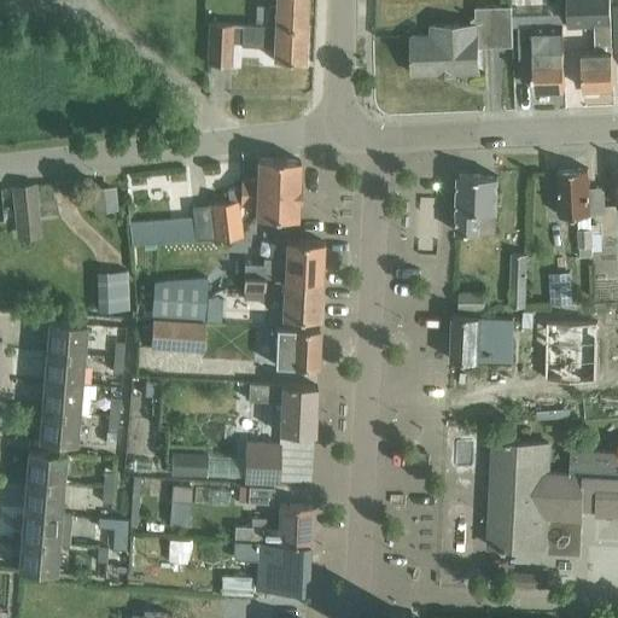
[(256,5),(256,24),(268,25),(305,27),(305,0),(275,0),(277,6),(269,5),(256,5)]
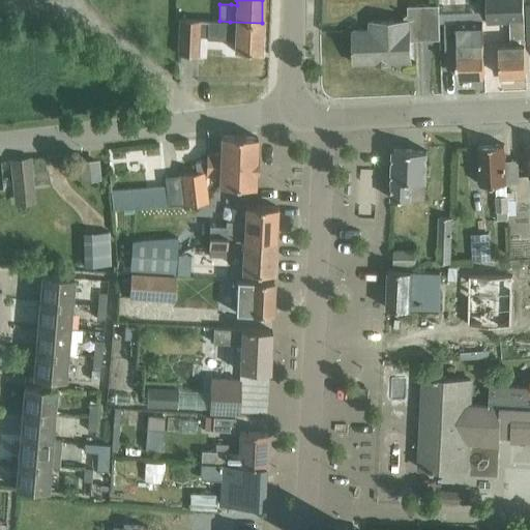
[(509,21),(510,41),(499,42),(500,75),(526,74),(523,0),(487,0),(488,21),(509,21)]
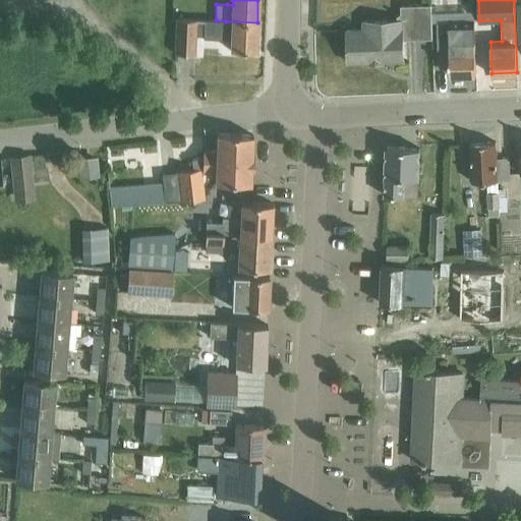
[(346,30),(347,62),(403,60),(402,39),(431,38),(431,4),(400,5),(401,13),(397,13),(397,19),(362,20),(363,29),(346,30)]
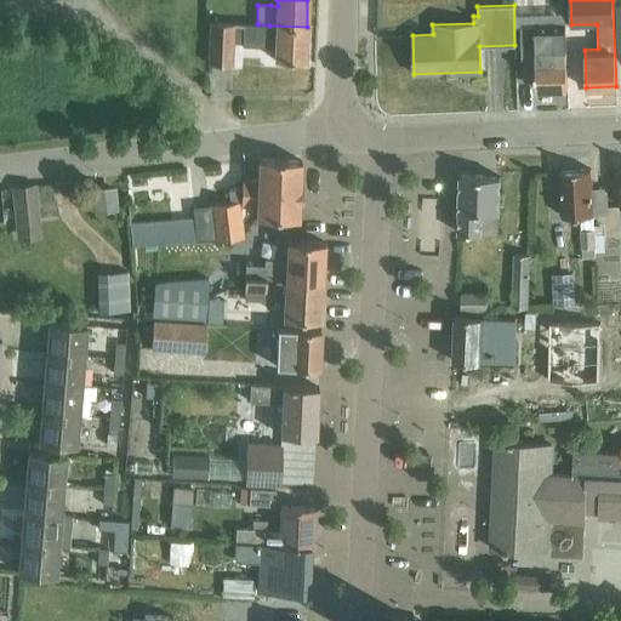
[(209,63),(233,64),(234,23),(210,22),(209,63)]
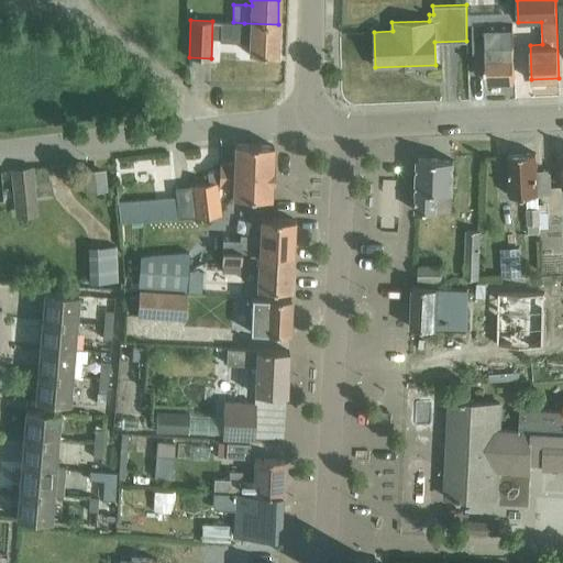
[(220,22),(220,41),(250,42),(250,53),(276,55),(278,24),(244,23),(220,22)]
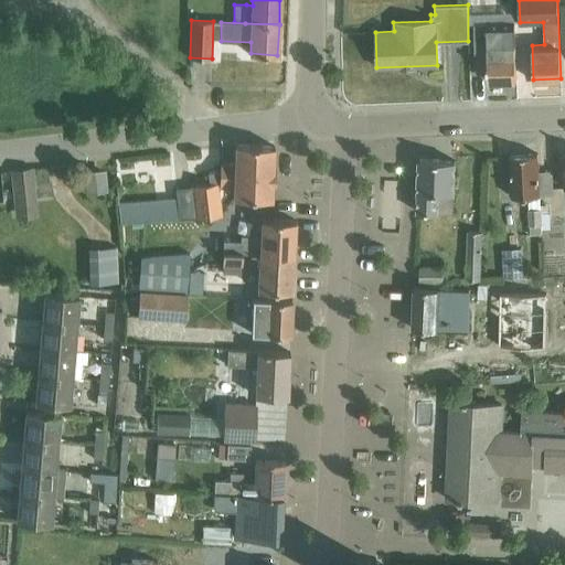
[(514,23),(473,24),(473,30),(476,73),(488,73),(489,81),(516,81),(514,23)]
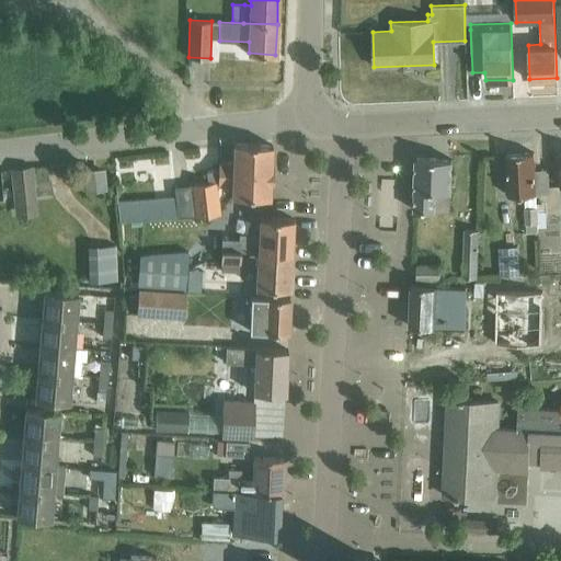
[(174,198),(117,202),(119,221),(123,221),(194,216),(218,214),(216,184),(230,185),(231,196),(270,197),(270,182),(273,182),(272,170),(271,170),(272,145),(233,142),(232,162),(218,162),(217,170),(205,170),(206,183),(206,185),(174,187),(174,198)]
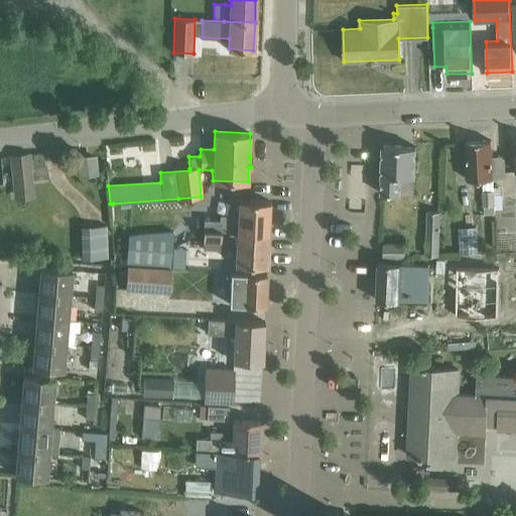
[(491,140),(466,141),(468,179),(482,178),(484,214),(495,214),(494,208),(493,187),(493,177),(504,177),(503,155),(492,156),(491,140)]
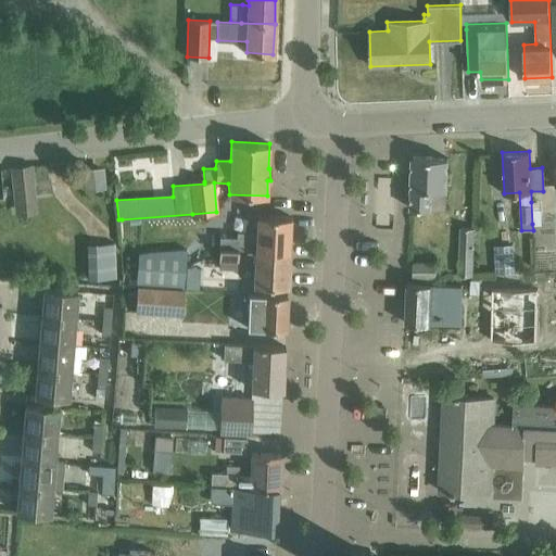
[(445,209),(447,158),(413,155),(411,188),(412,188),(411,207),(430,209),(430,207),(445,209)]
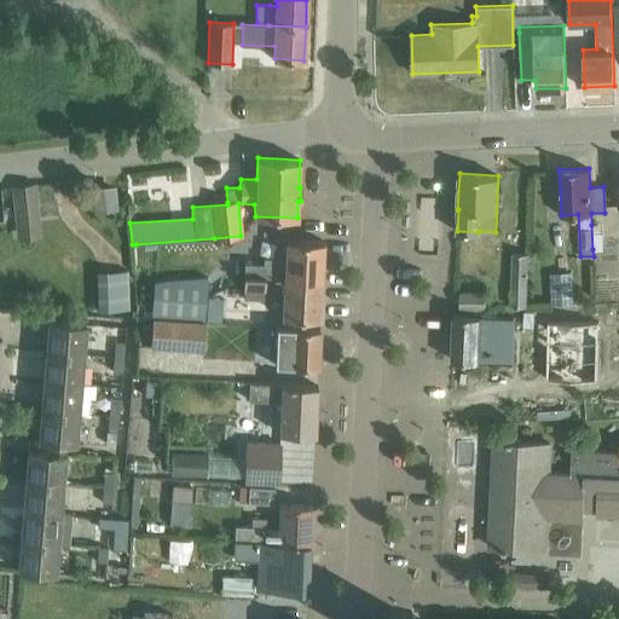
[(12,186),(17,221),(36,218),(33,184),(12,186)]
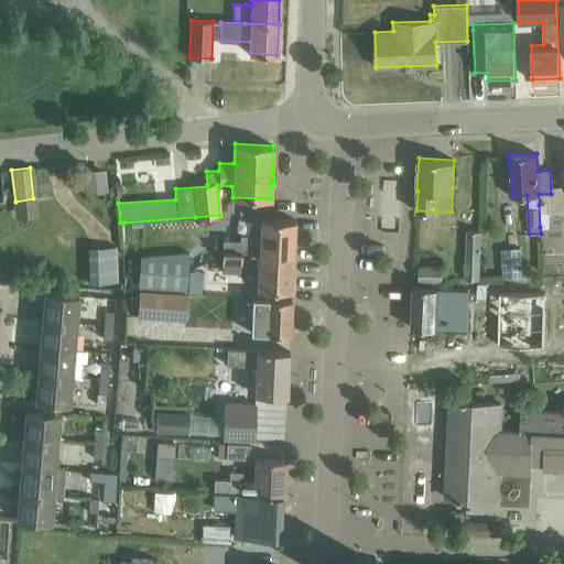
[(104,187),(101,171),(86,172),(87,190),(104,187)]
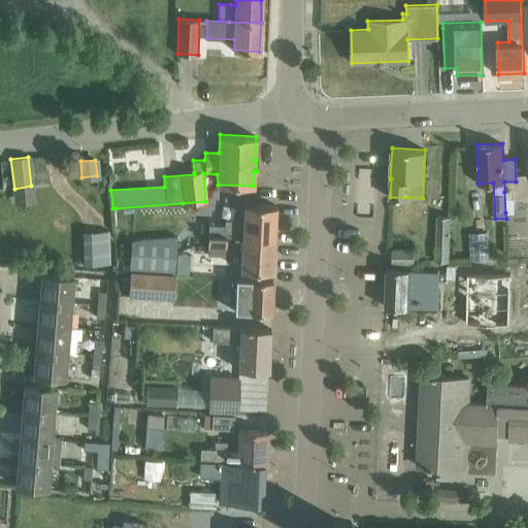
[(372,211),(376,169),(357,167),(354,209),(372,211)]
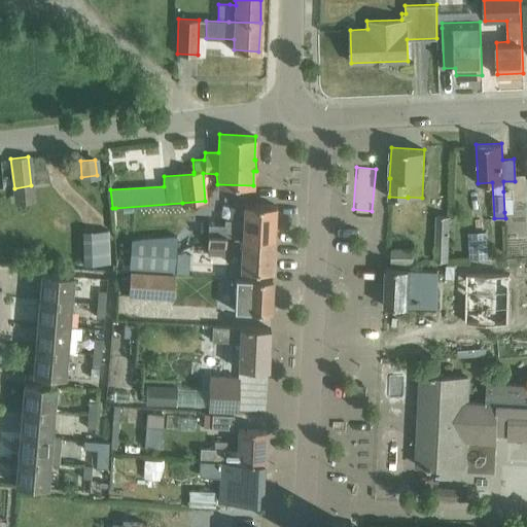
[(233,224),(233,237),(235,237),(273,238),(275,205),(254,204),(243,203),(242,224),(233,224)]
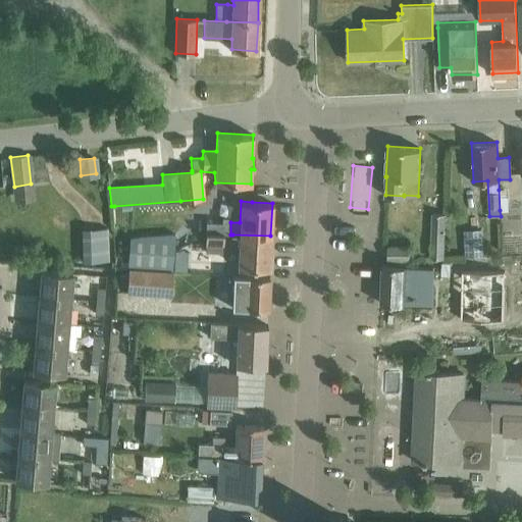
[(432,213),(430,257),(442,258),(446,213),(432,213)]
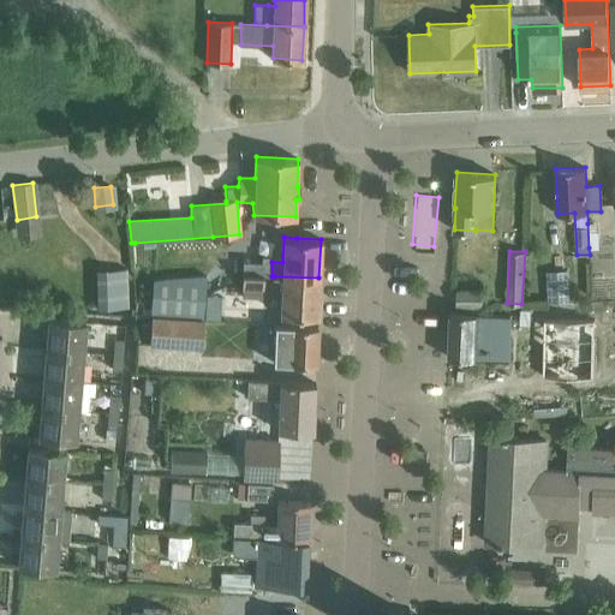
[(243,262),(242,274),(263,275),(263,263),(243,262)]
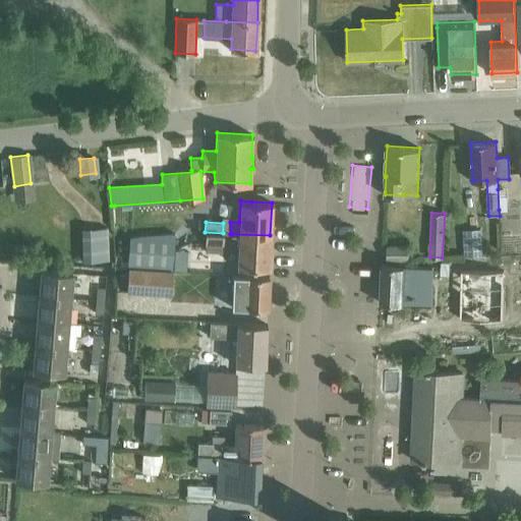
[(108,259),(107,228),(81,229),(82,261),(108,259)]
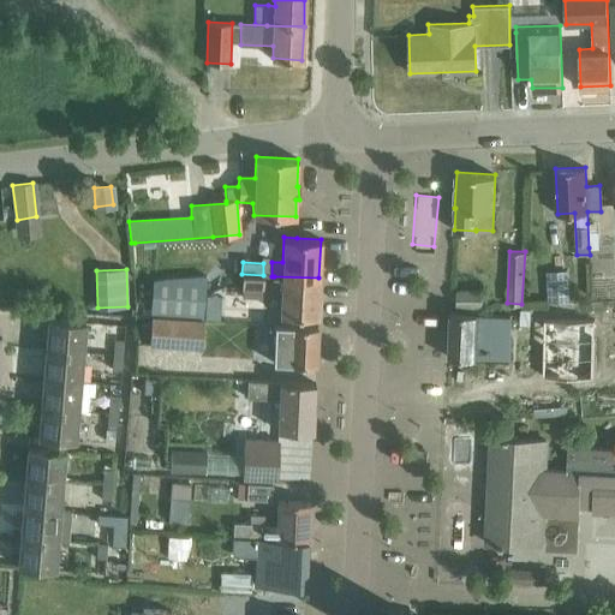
[(547,300),(567,300),(567,272),(547,272),(547,300)]
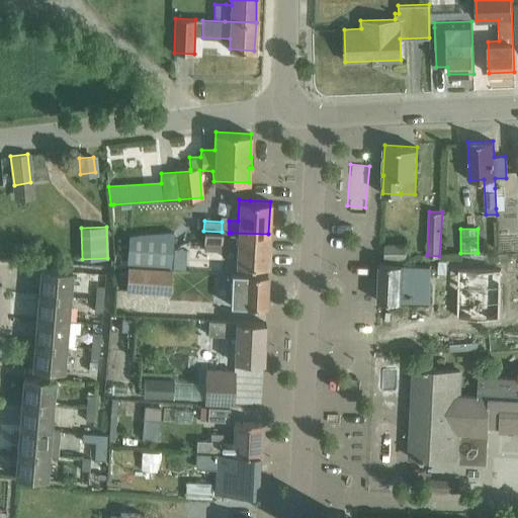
[(221,250),(222,232),(203,231),(203,242),(202,249),(221,250)]
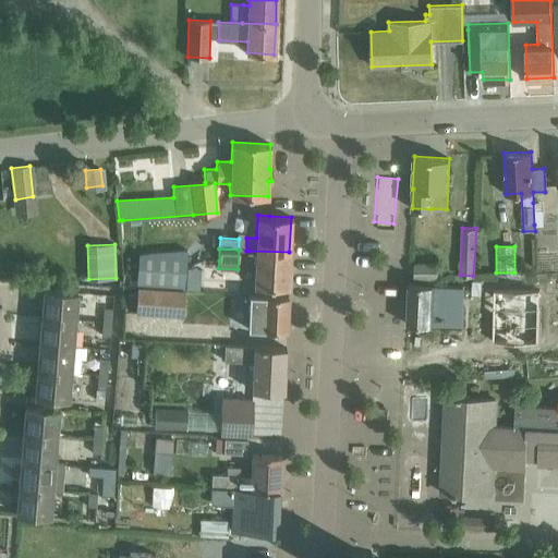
[(138,276),(137,288),(183,290),(186,250),(140,254),(138,276)]
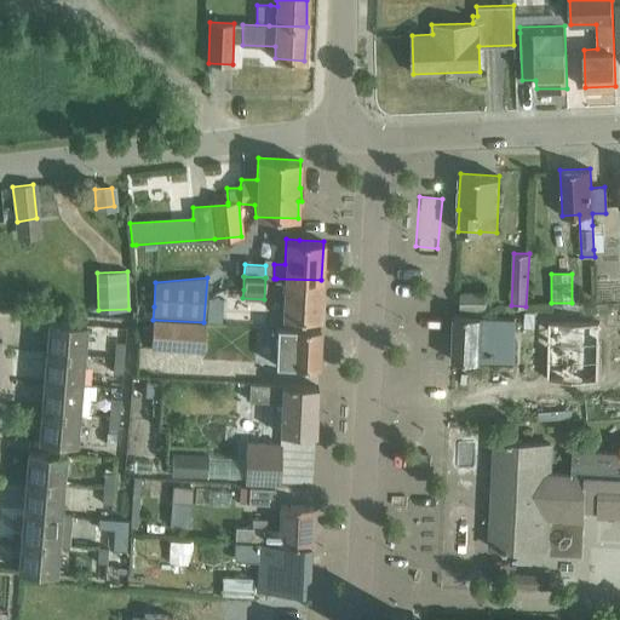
[(276,279),(274,279),(273,294),(285,294),(283,316),(320,319),(321,280),(276,279)]
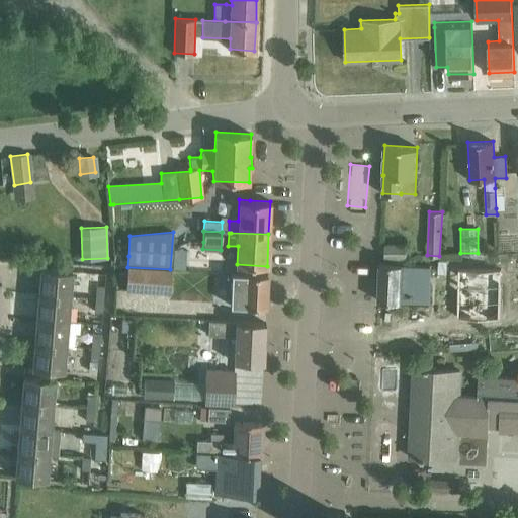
[(406,245),(383,244),(383,257),(405,258),(406,245)]
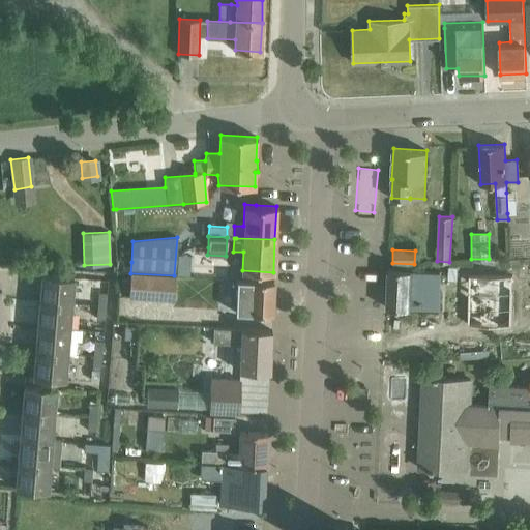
[(388,268),(386,307),(420,308),(438,310),(439,270),(410,269),(388,268)]
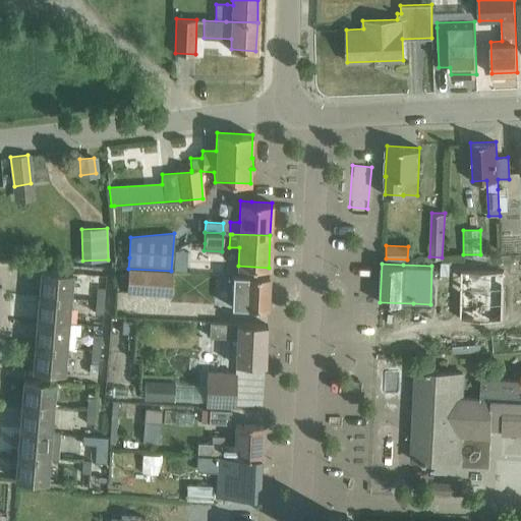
[(128,269),(126,291),(171,294),(173,271),(171,271),(128,269)]
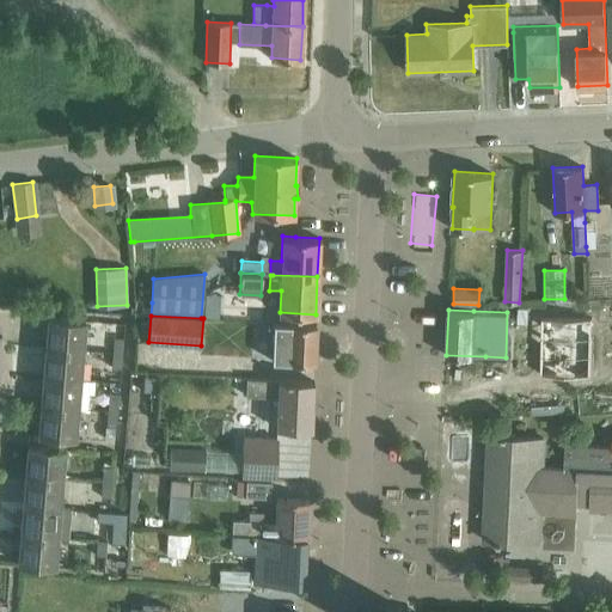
[(48,317),(46,347),(81,349),(84,319),(48,317)]
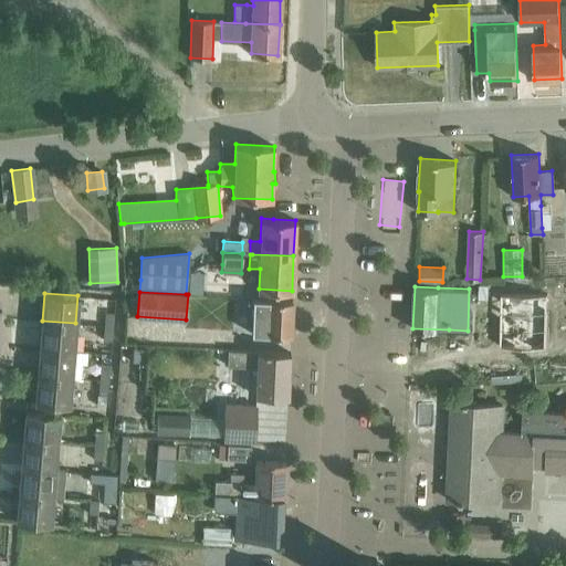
[(253,300),(252,324),(251,334),(290,336),(291,301),(253,300)]
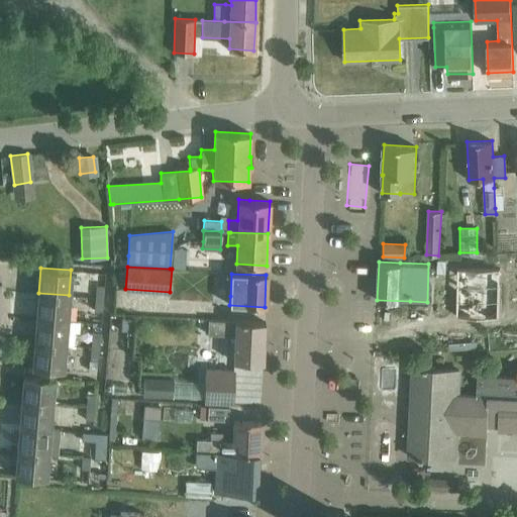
[(76,282),(75,294),(89,295),(90,283),(76,282)]
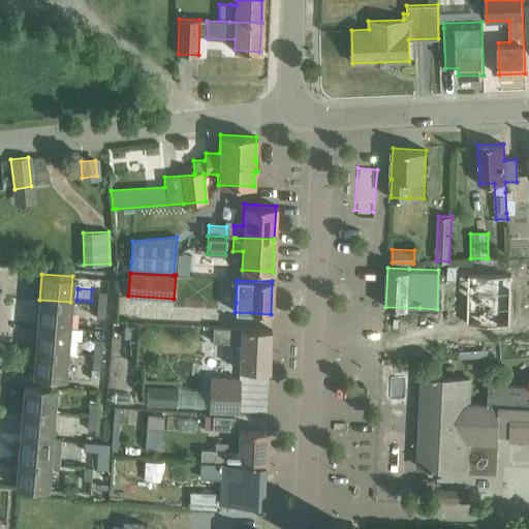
[(97,291),(96,305),(104,305),(105,291),(97,291)]
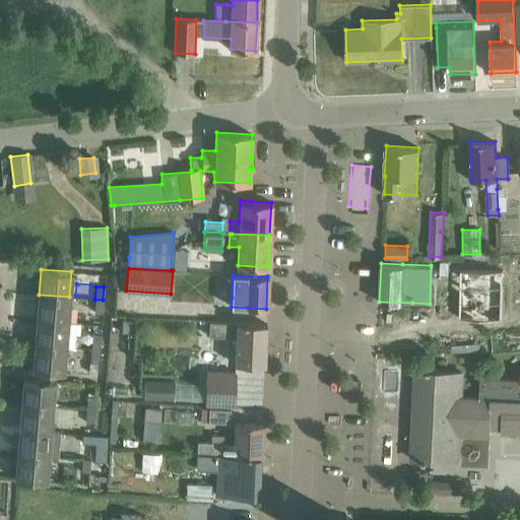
[(464,321),(495,321),(495,293),(464,293),(464,321)]
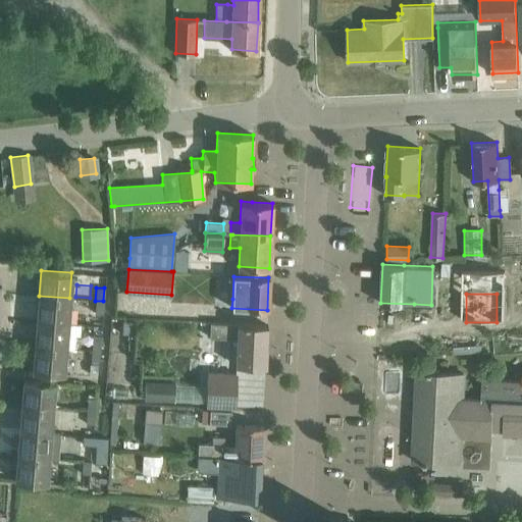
[(69,298),(39,296),(37,320),(67,323),(69,298)]
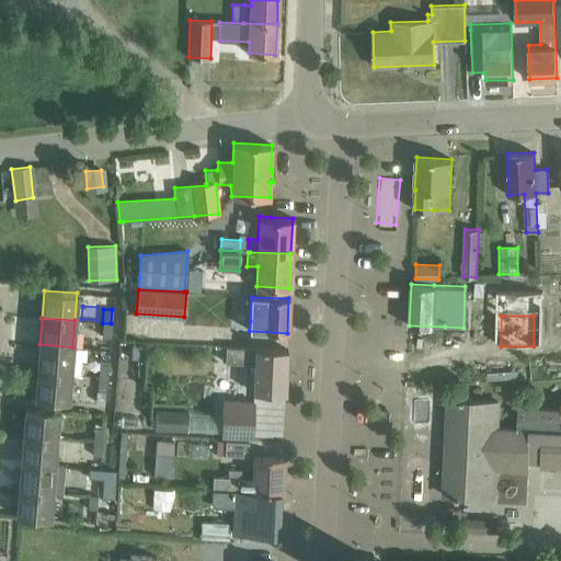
[(111,323),(102,323),(101,336),(110,338),(111,323)]
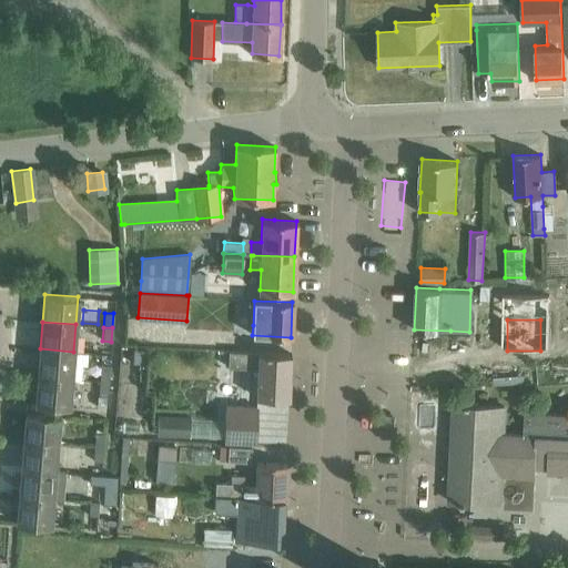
[(73,352),(40,348),(38,375),(71,378),(73,352)]
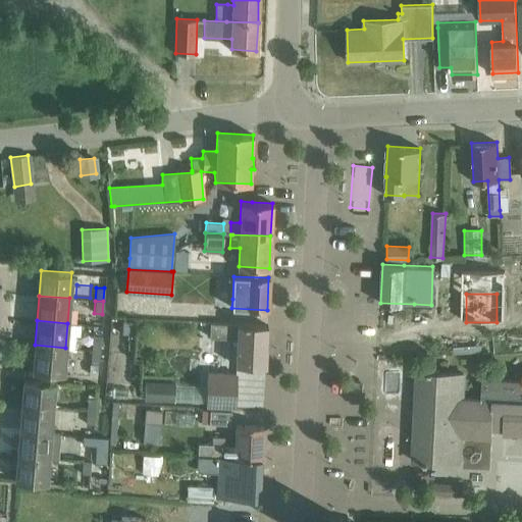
[(122,320),(121,333),(132,333),(133,321),(122,320)]
